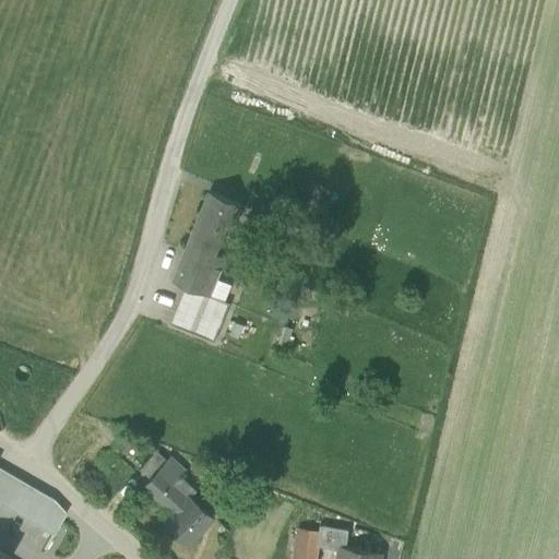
[(186,286),(211,296),(217,280),(226,258),(217,254),(229,225),(233,226),(241,205),(211,192),(203,212),(202,212),(174,282),(186,286)]
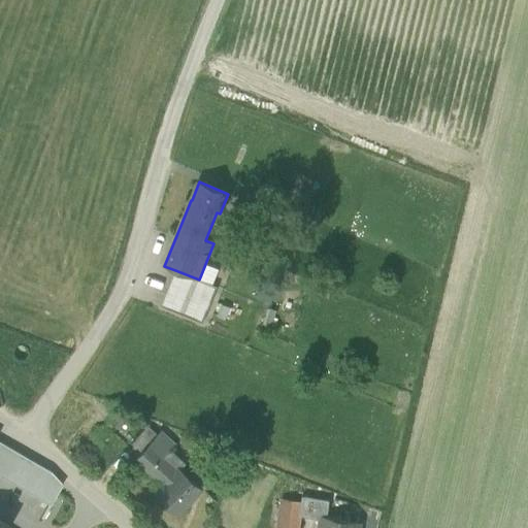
[(205,264),(199,279),(212,285),(220,270),(205,264)]
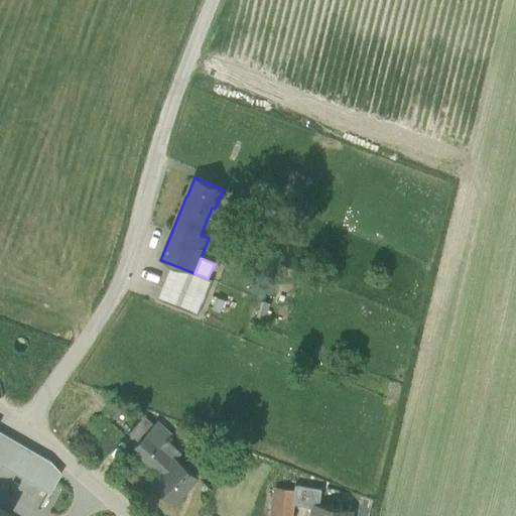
[(157,299),(199,316),(213,280),(208,278),(195,273),(171,264),(157,299)]
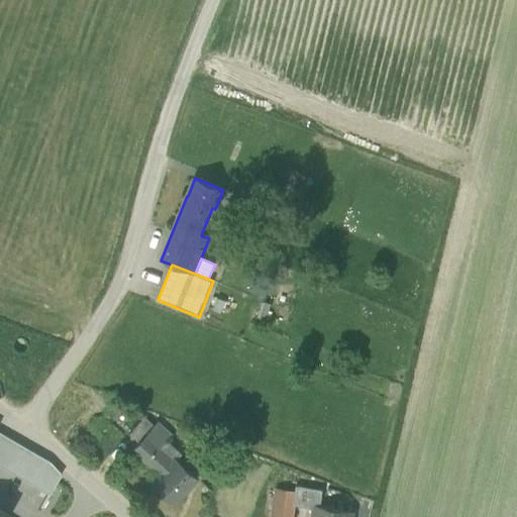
[(128,435),(138,445),(144,439),(144,440),(154,429),(152,427),(142,419),(128,435)]
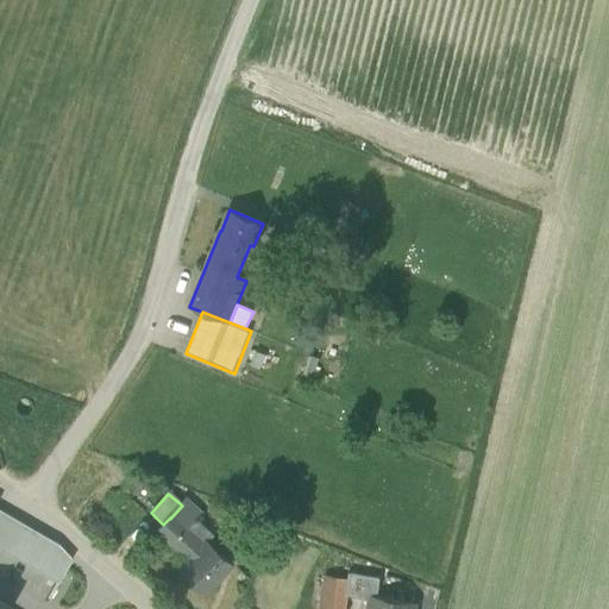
[(182,506),(170,519),(187,533),(194,525),(203,514),(186,497),(180,503),(182,506)]
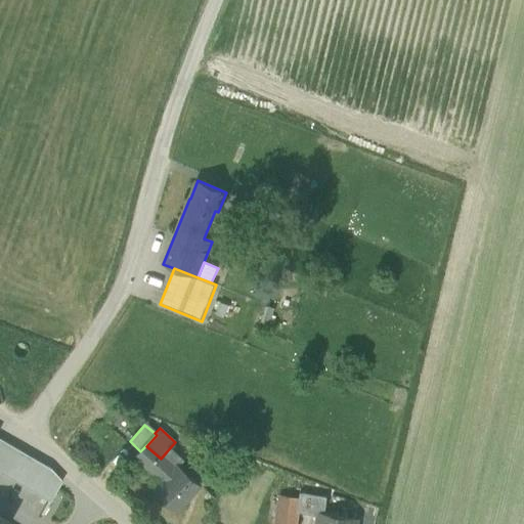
[(49,468),(0,439),(0,473),(50,503),(61,482),(61,483),(62,481),(61,480),(49,468)]
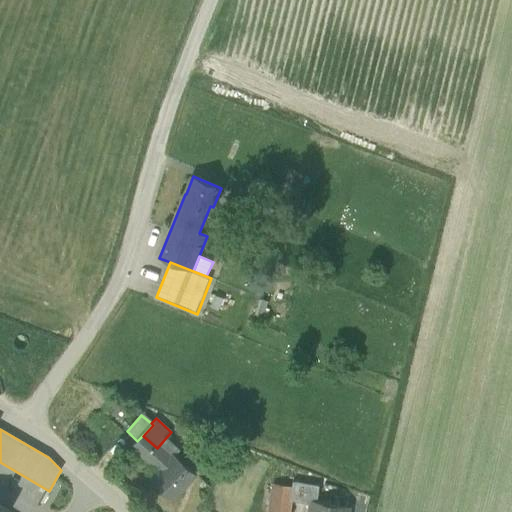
[(150,480),(173,500),(194,476),(172,457),(176,453),(163,441),(157,448),(143,436),(143,435),(137,441),(131,448),(157,472),(150,480)]
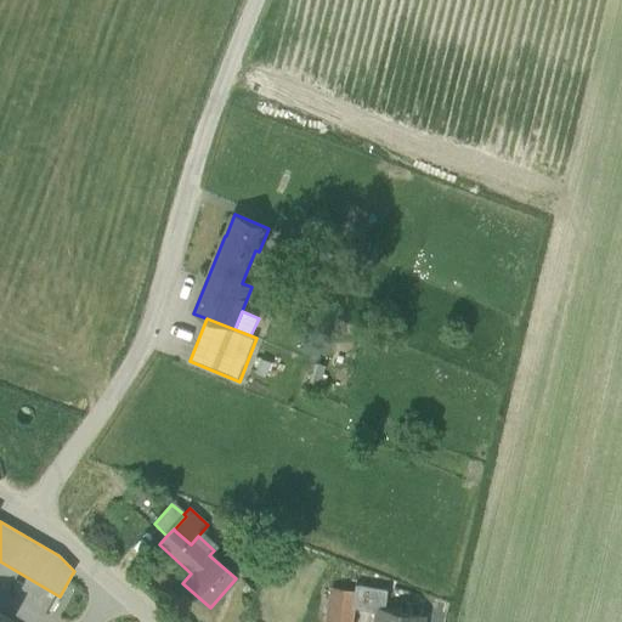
[(350,589),(349,594),(356,594),(354,611),(380,615),(384,616),(388,594),(350,589)]
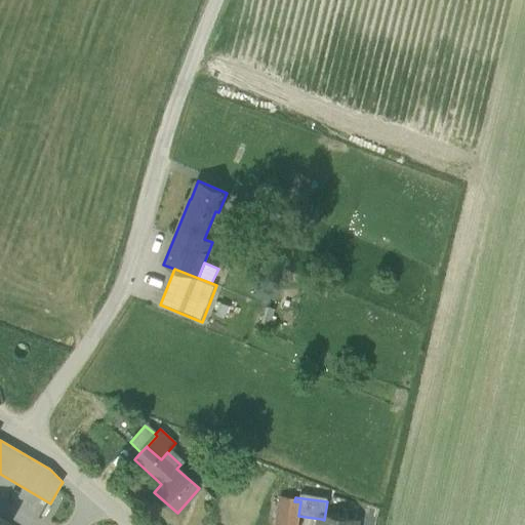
[(296,524),(298,516),(300,501),(294,501),(280,499),(276,524),(296,524)]
